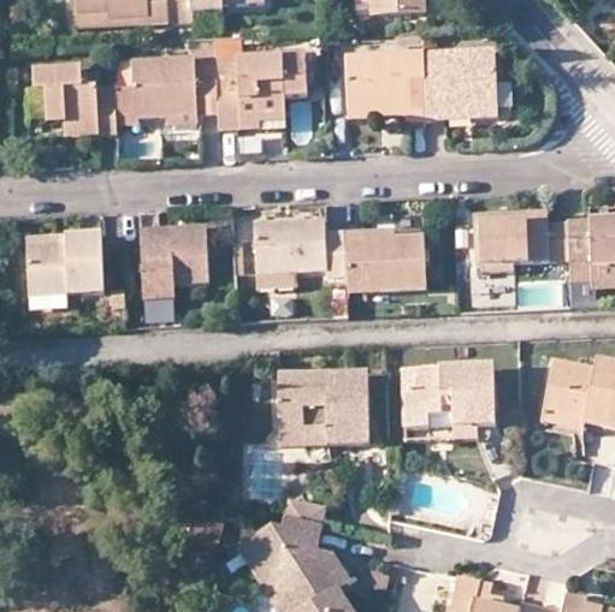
[(123,12),(124,25),(169,23),(166,0),(72,0),(74,16),(123,12)]
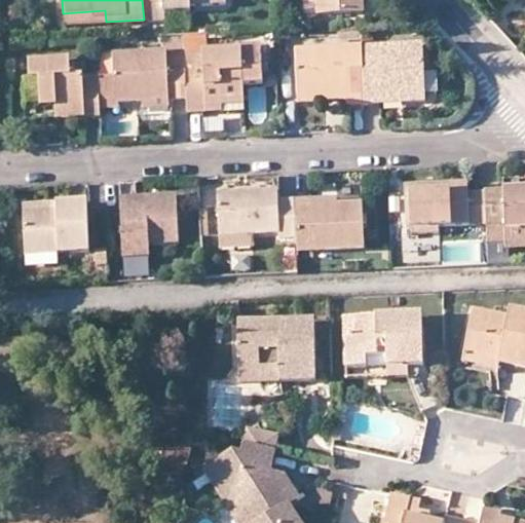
[(142,0),(144,20),(163,19),(164,8),(189,6),(190,3),(225,1),(225,0),(142,0)]
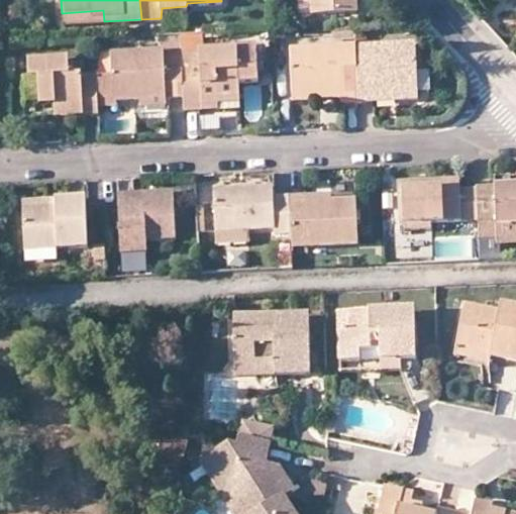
[(307,0),(308,11),(357,10),(356,0),(307,0)]
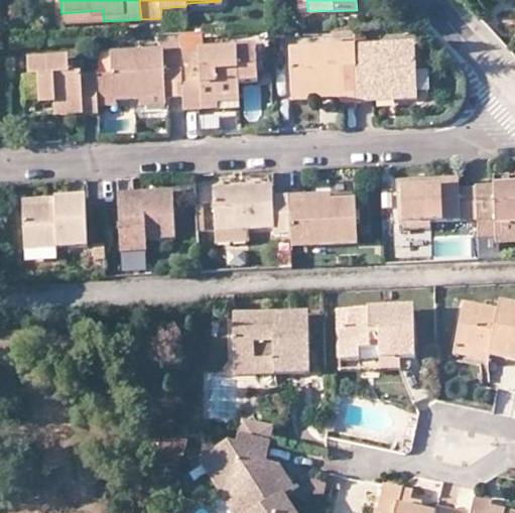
[(61,23),(104,21),(103,10),(61,13),(61,23)]
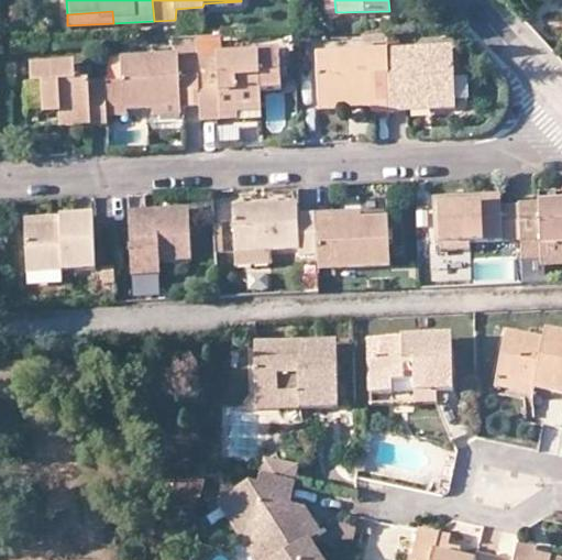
[(429,100),(430,108),(455,107),(452,44),(387,47),(390,110),(406,109),(406,101),(429,100)]
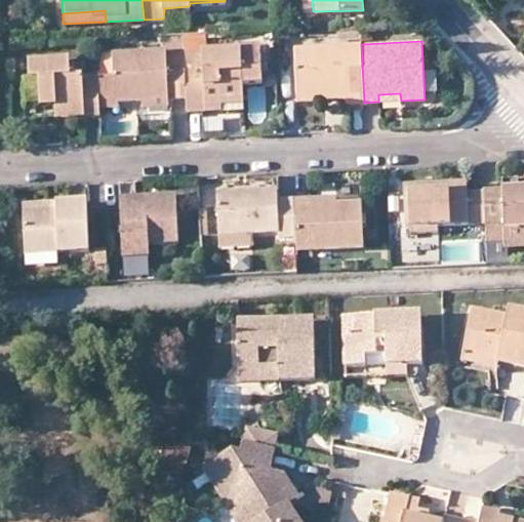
[(220,96),(243,95),(242,81),(262,80),(259,43),(240,44),(239,47),(201,48),(199,45),(183,46),(185,94),(186,110),(201,110),(201,103),(222,103),(220,96)]
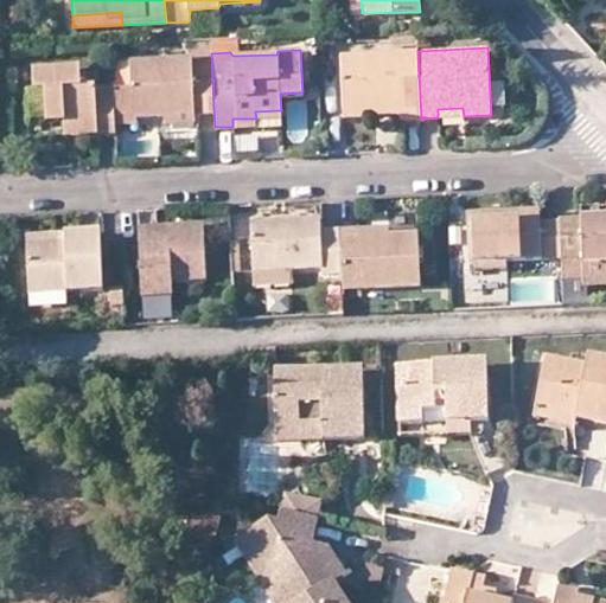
[(421,119),(418,51),(339,55),(342,110),(400,108),(401,120),(421,119)]
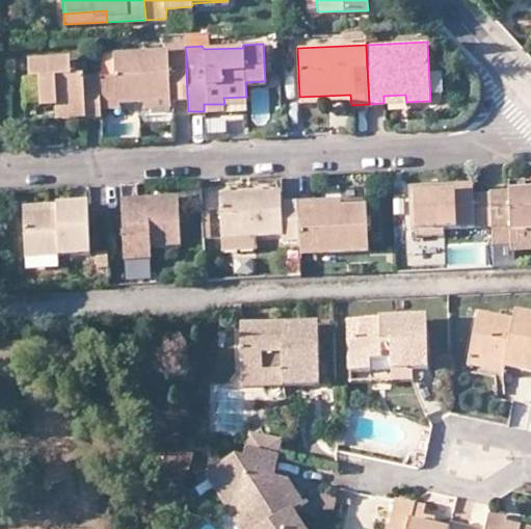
[(99,72),(100,106),(116,105),(116,99),(140,98),(169,97),(187,96),(185,47),(98,51),(99,72)]
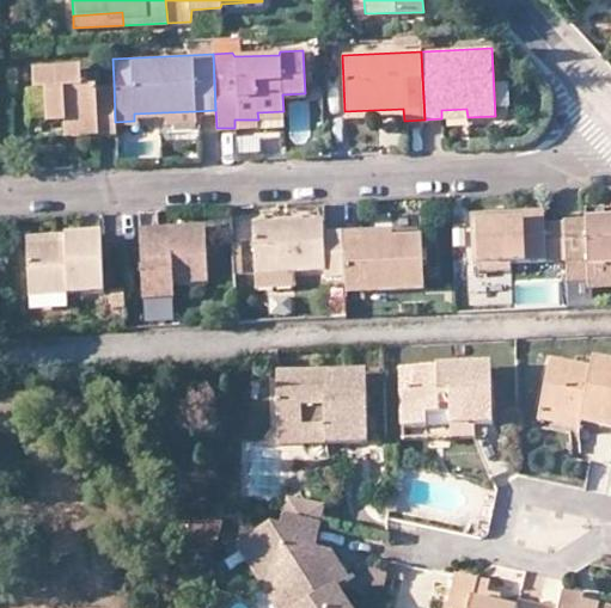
[(86,126),(87,135),(116,133),(115,122),(114,83),(95,84),(92,66),(32,69),(32,88),(29,88),(28,121),(62,121),(62,126),(86,126)]
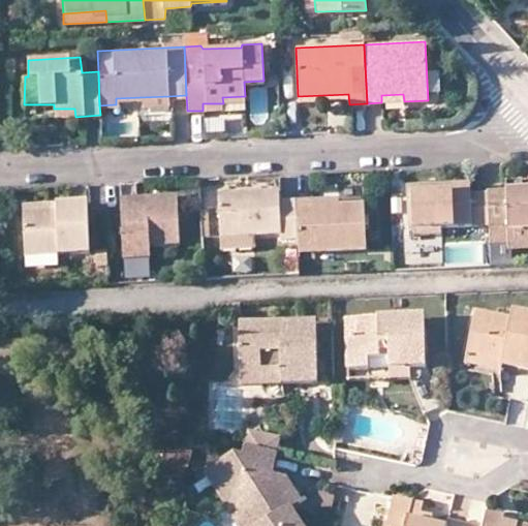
[(381,102),(404,101),(403,94),(381,95),(381,102)]
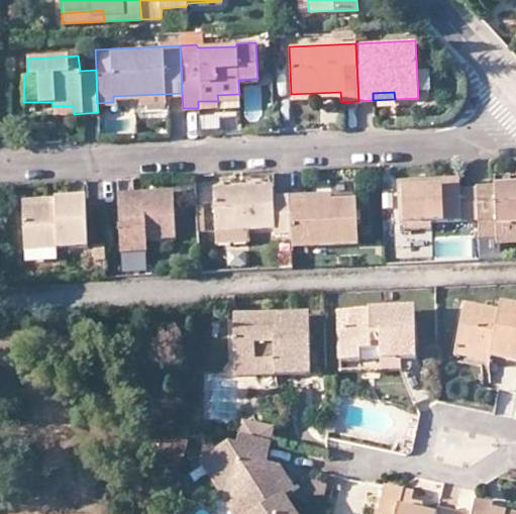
[(53,115),(74,114),(73,106),(53,106),(53,115)]
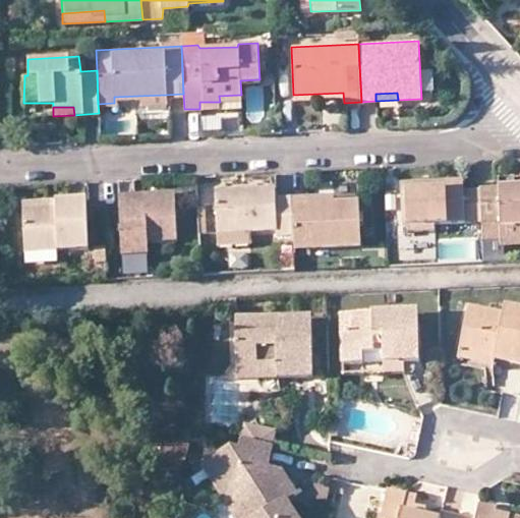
[(519,184),(514,185),(514,177),(497,177),(498,185),(478,185),(478,188),(480,220),(480,224),(499,223),(499,225),(519,223),(519,184)]
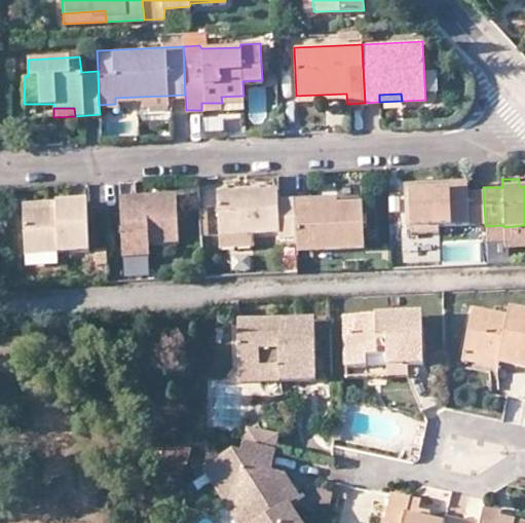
[(405,233),(439,231),(439,225),(485,222),(483,190),(467,191),(466,181),(402,184),(405,233)]
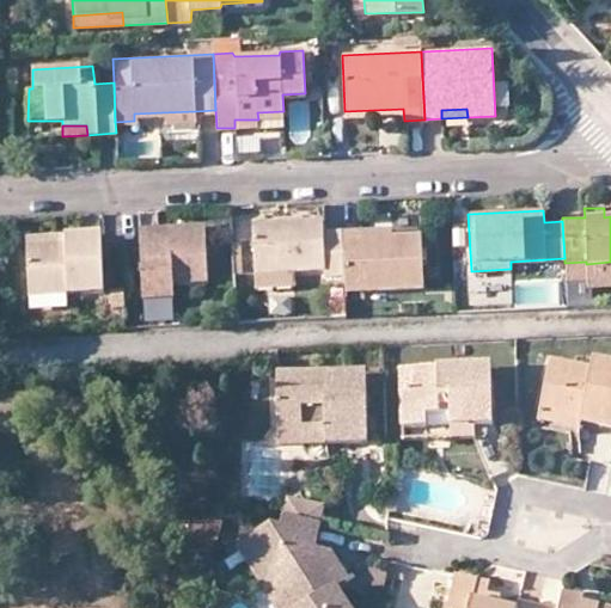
[(323,274),(343,274),(341,228),(324,228),(323,217),(252,221),(255,270),(293,269),(323,268),(323,274)]
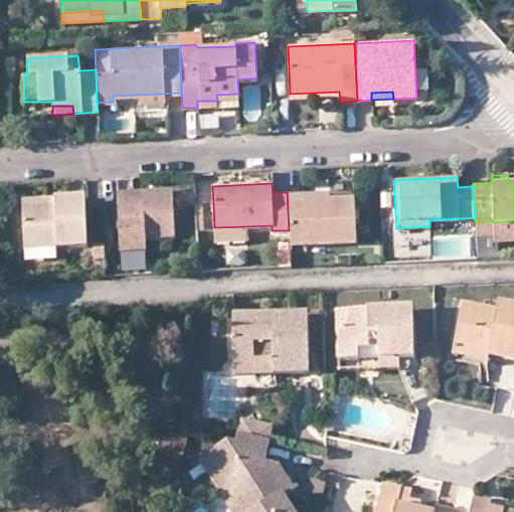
[(119,250),(146,250),(146,236),(174,235),(173,189),(117,191),(119,250)]
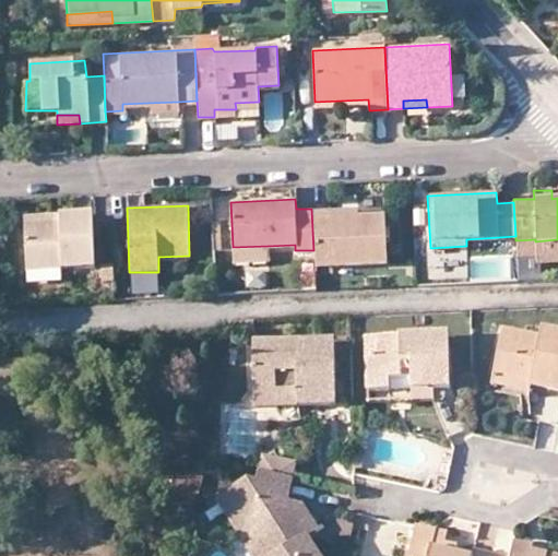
[(359,206),(332,208),(332,215),(359,214),(359,206)]
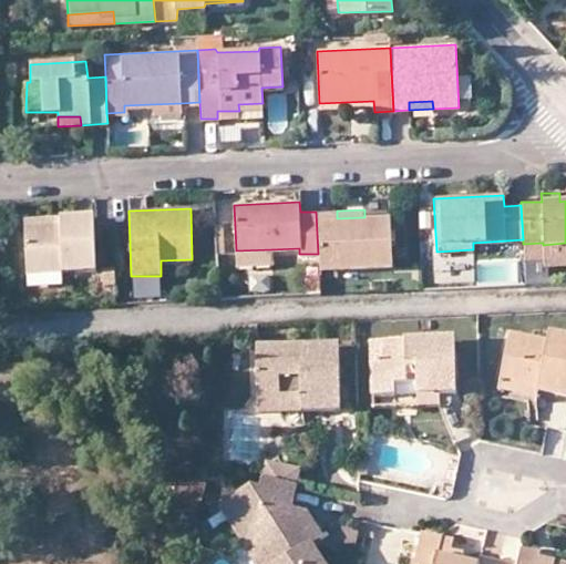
[(337,218),(337,211),(316,212),(318,254),(318,268),(393,265),(391,216),(364,217),(337,218)]
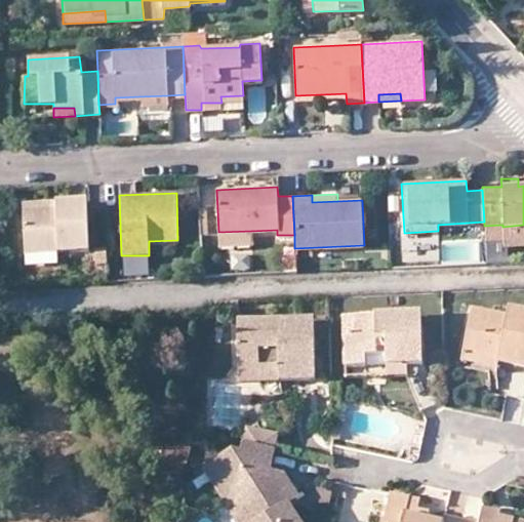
[(23,251),(57,250),(88,250),(87,198),(53,199),(53,208),(22,208),(23,251)]
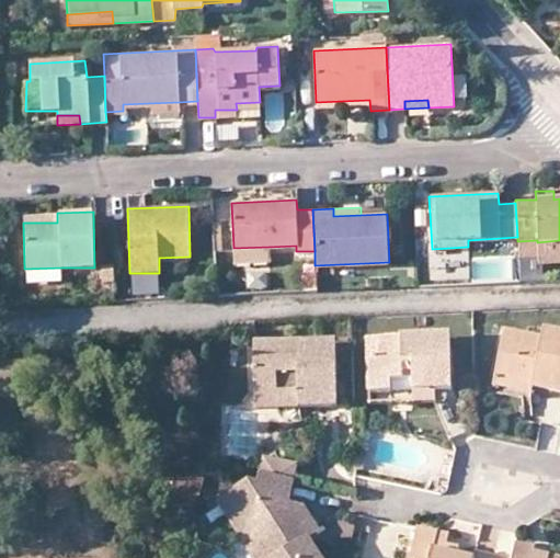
[(23,214),(23,223),(57,223),(57,213),(23,214)]
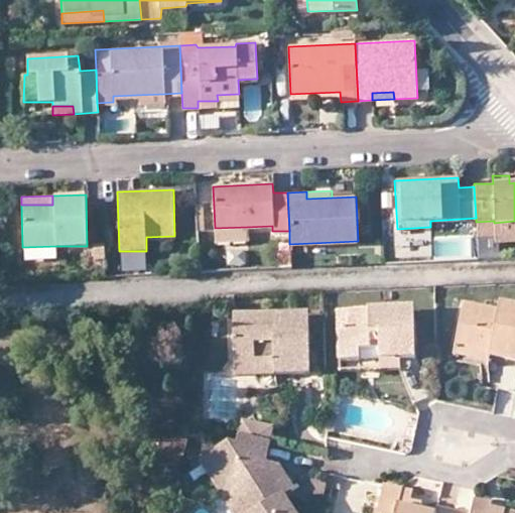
[(514,234),(514,221),(494,223),(494,221),(476,222),(477,237),(486,236),(514,234)]
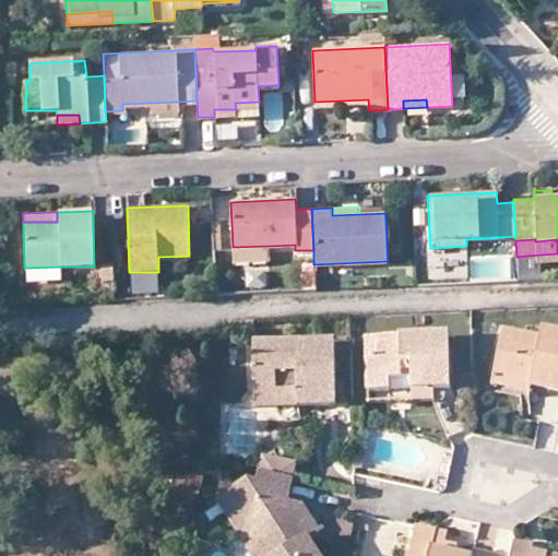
[(268,246),(233,247),(234,261),(269,260),(268,246)]
